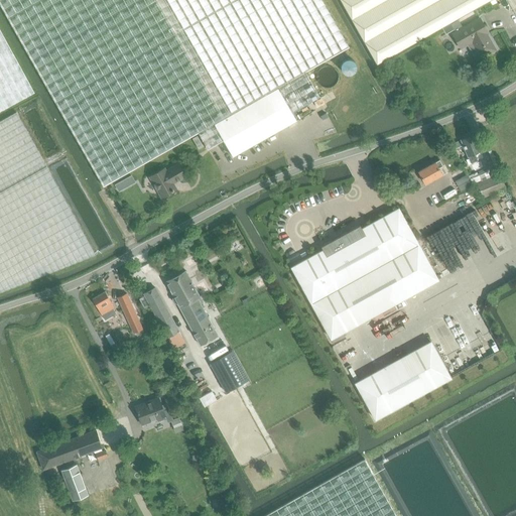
[(0,0),(0,3),(104,185),(198,132),(305,72),(349,47),(321,0),(0,0)]
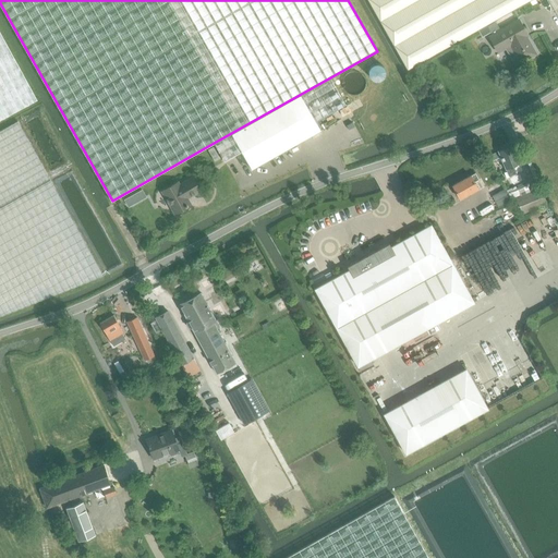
[(367,0),(408,70),(477,31),(486,25),(531,0),(367,0)]
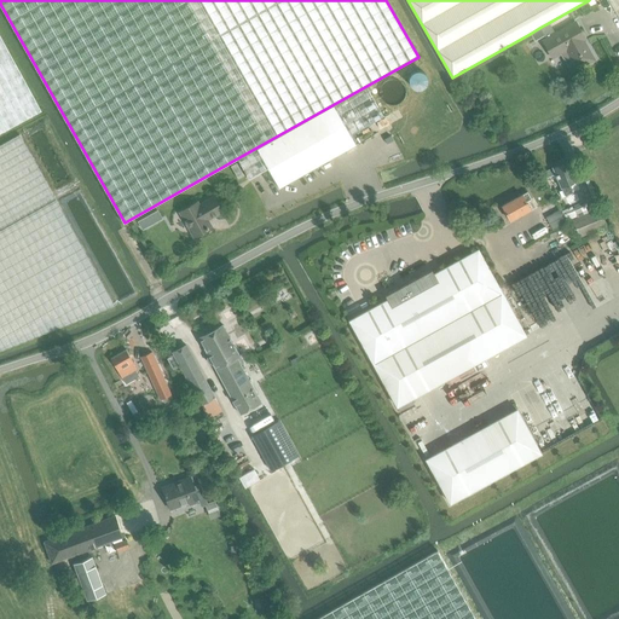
[(576,22),(543,40),(553,58),(561,53),(566,63),(572,59),(578,69),(595,59),(580,35),(583,34),(576,22)]
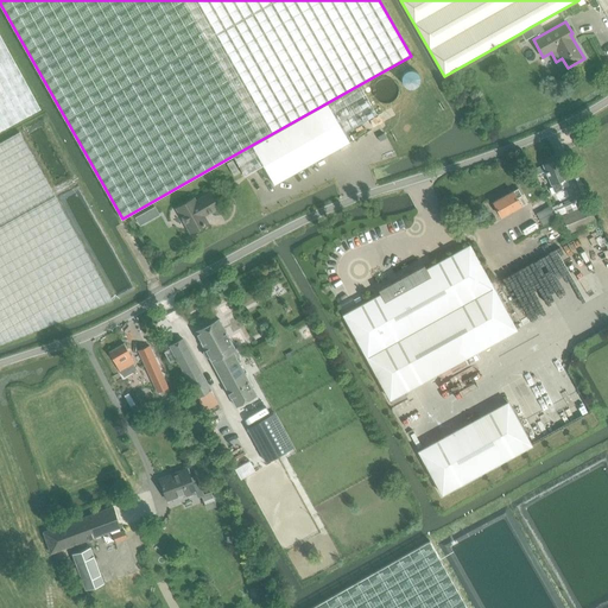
[(530,27),(520,33),(525,40),(534,36),(530,27)]
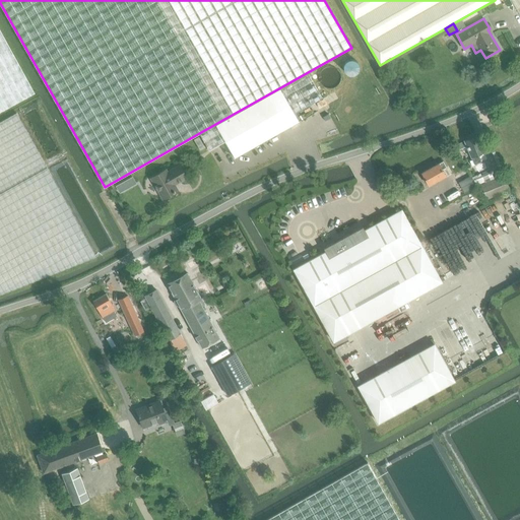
[(0,112),(35,93),(0,29),(0,112)]
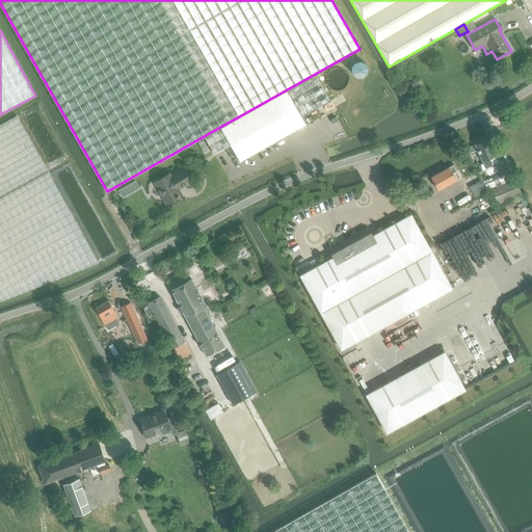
[(315,74),(204,136),(214,154),(230,144),(240,162),(306,125),(301,116),(329,100),(315,74)]
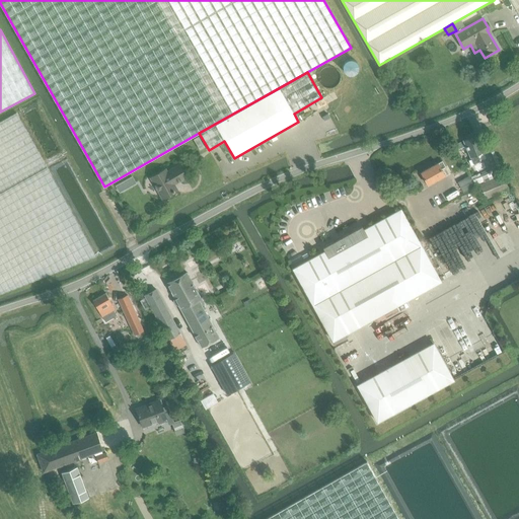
[(0,294),(96,256),(48,169),(16,113),(0,122),(0,294)]
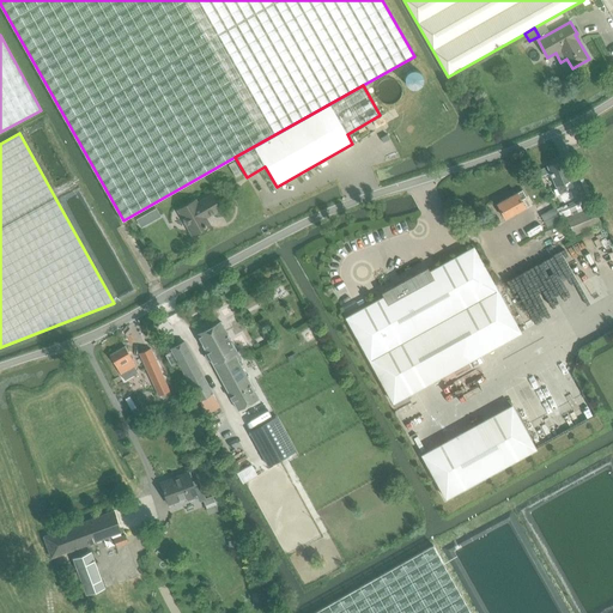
[(547,167),(536,170),(539,177),(550,174),(556,186),(559,194),(560,194),(566,192),(568,190),(564,182),(565,182),(571,178),(566,168),(563,159),(560,161),(558,159),(556,161),(554,163),(551,164),(546,165),(547,167)]
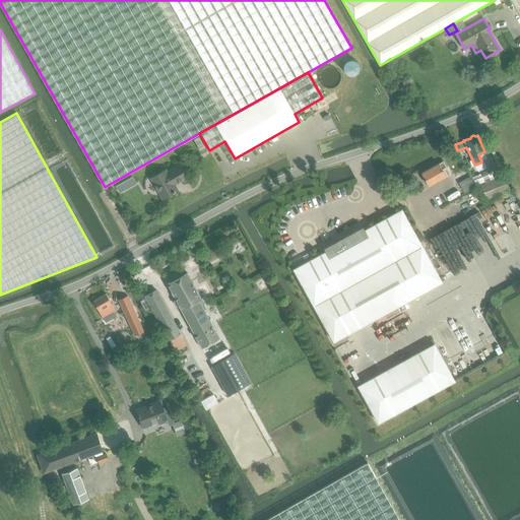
[(198,137),(194,140),(200,150),(205,147),(199,137),(198,137)]
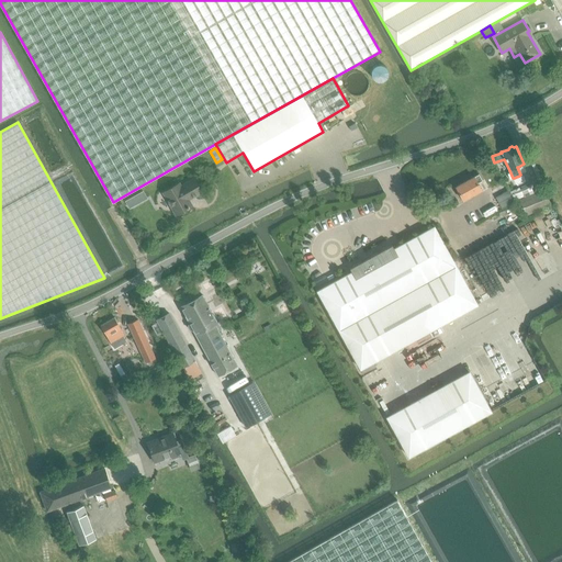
[(478,183),(482,181),(479,175),(456,187),(463,200),(482,190),(478,183)]
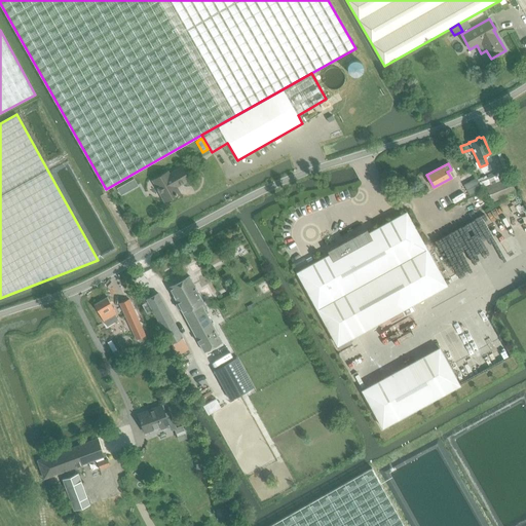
[(167,172),(153,180),(164,200),(168,198),(172,199),(175,197),(176,195),(179,193),(176,187),(188,180),(182,167),(170,175),(167,172)]
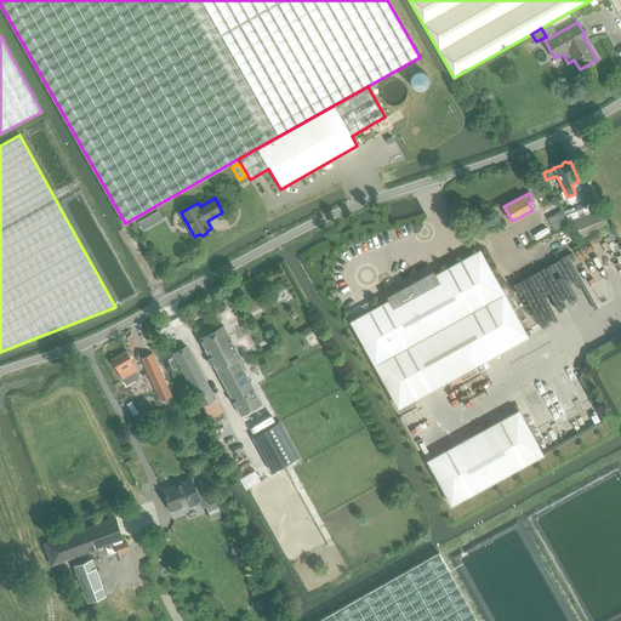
[(574,220),(575,223),(580,238),(608,227),(600,209),(574,220)]
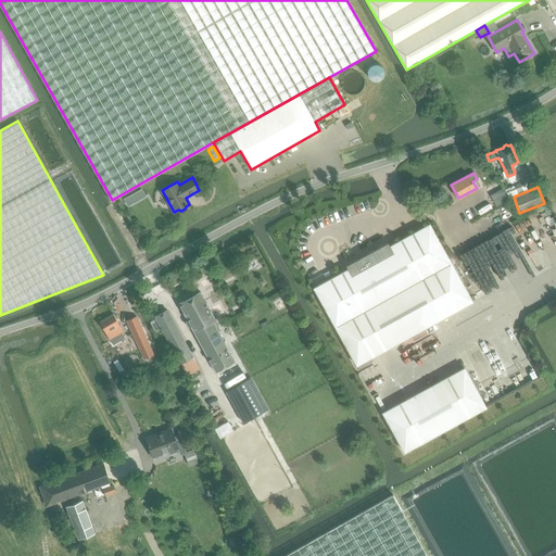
[(496,207),(508,200),(509,200),(503,189),(490,196),(496,207)]
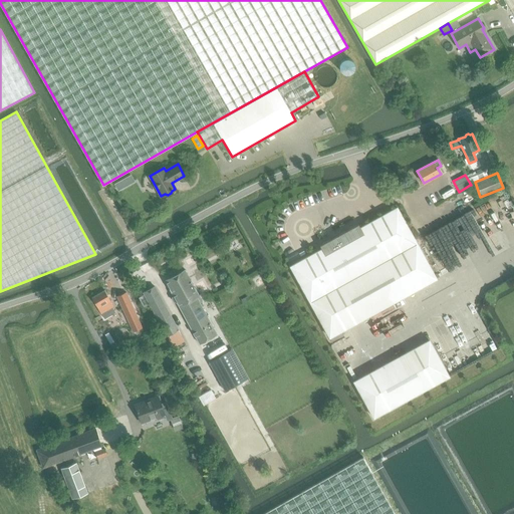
[(358,224),(319,245),(321,249),(290,266),(329,337),(437,279),(397,207),(360,227),(358,224)]
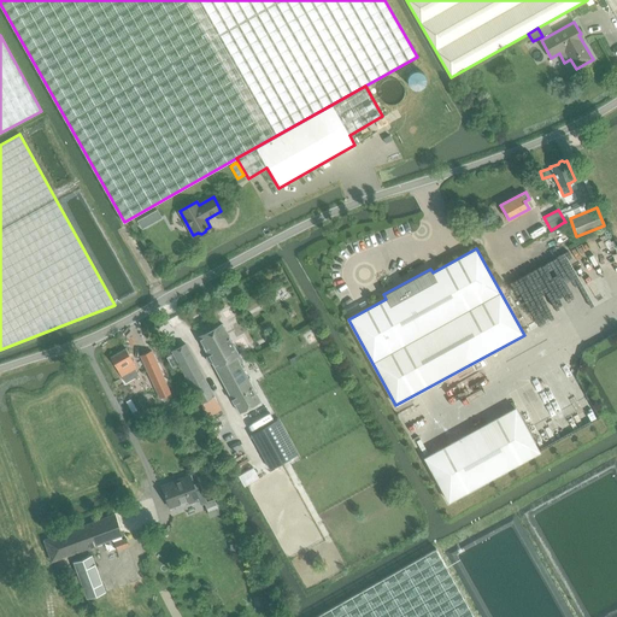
[(239,412),(259,401),(239,364),(242,362),(221,324),(198,336),(207,356),(206,358),(209,364),(212,363),(239,412)]
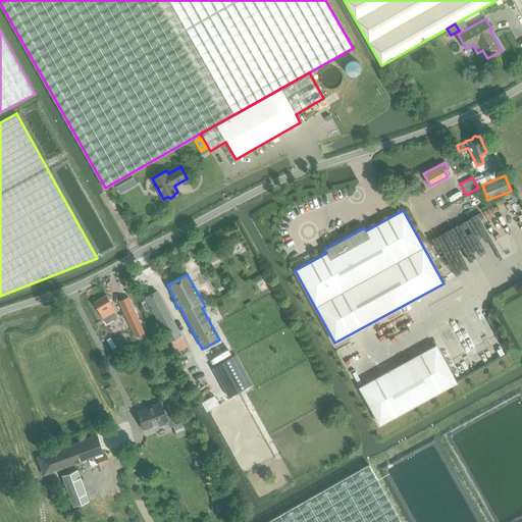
[(175,353),(187,347),(156,291),(145,298),(146,300),(151,309),(175,353)]
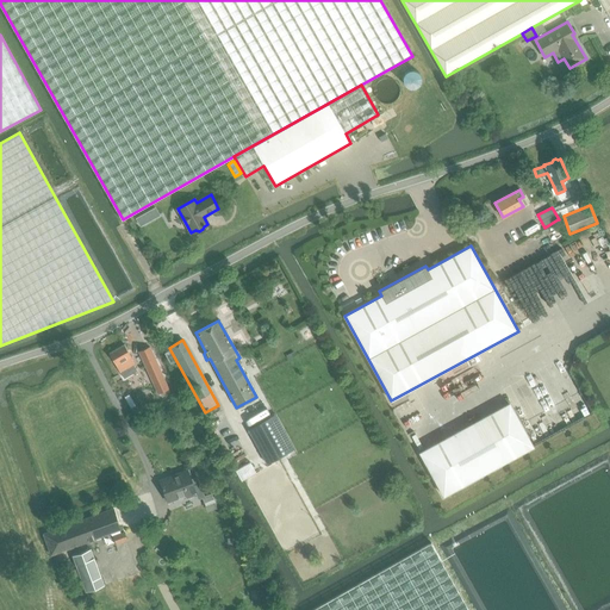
[(137,372),(134,365),(135,363),(124,344),(109,354),(120,373),(124,379),(137,372)]
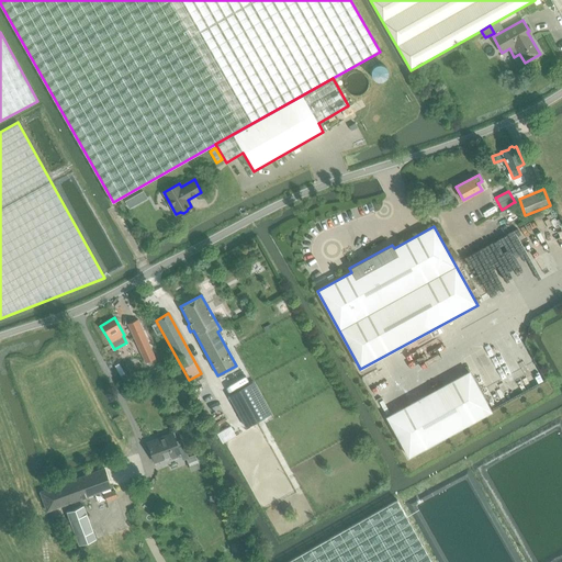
[(130,325),(146,362),(156,359),(138,321),(130,325)]
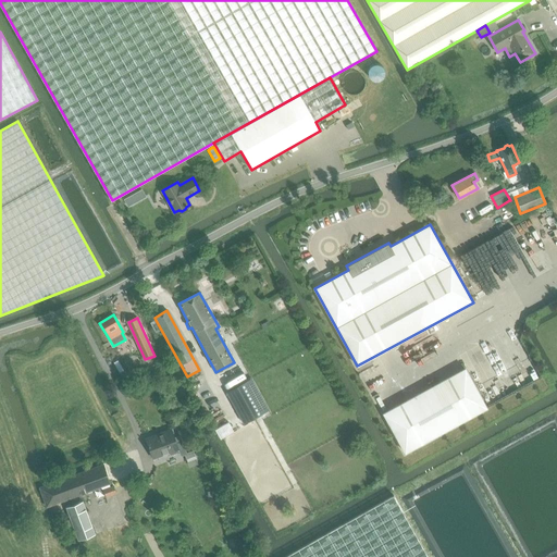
[(156,320),(150,323),(156,332),(161,330),(156,320)]
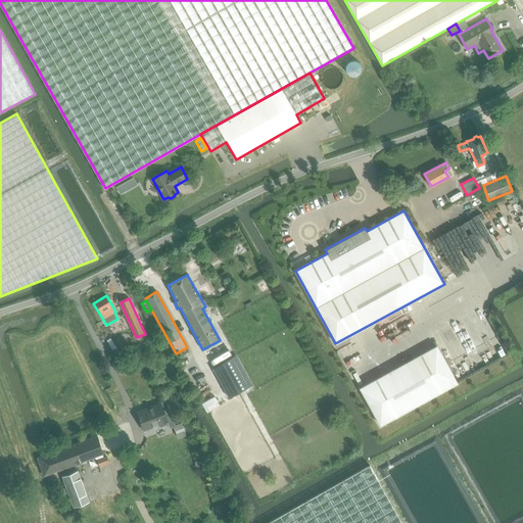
[(436,346),(409,362),(360,388),(380,425),(457,383),(436,346)]
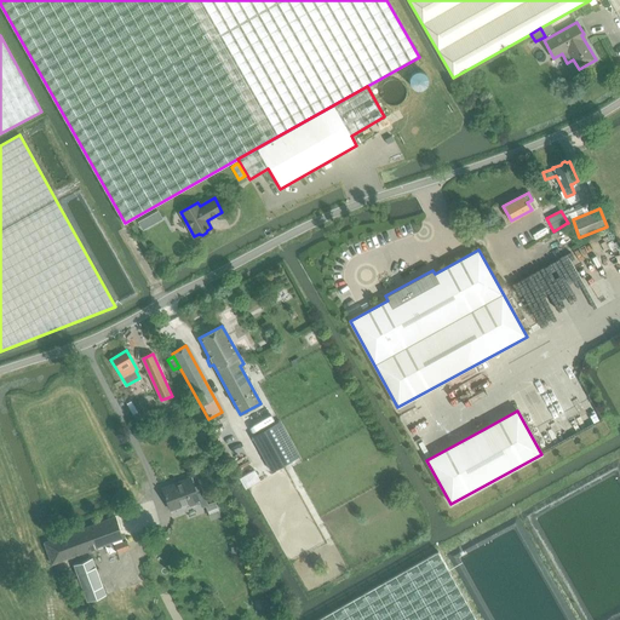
[(275,424),(252,437),(271,471),(280,468),(294,459),(276,425),(275,424)]
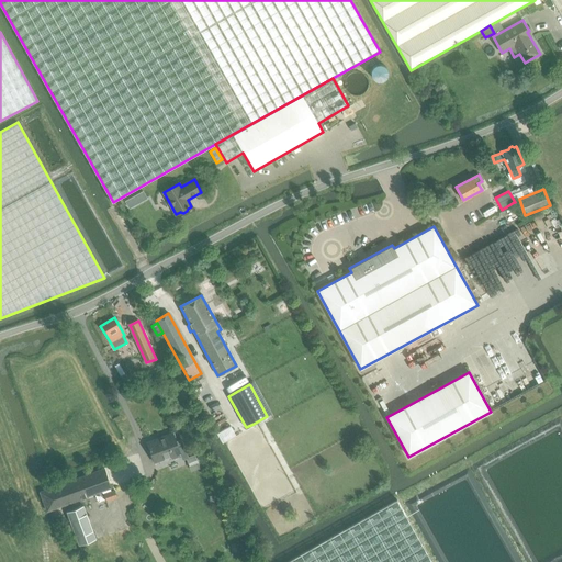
[(172,434),(147,442),(154,460),(155,463),(171,457),(172,460),(181,457),(182,460),(187,459),(189,458),(188,457),(181,439),(176,441),(172,434)]
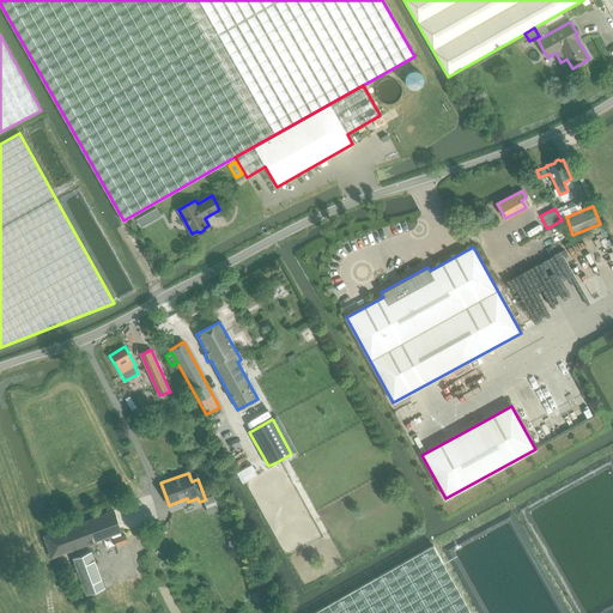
[(121,533),(114,511),(43,536),(50,558),(110,536),(114,539),(116,547),(127,542),(125,535),(122,534),(121,535),(120,533),(121,533)]
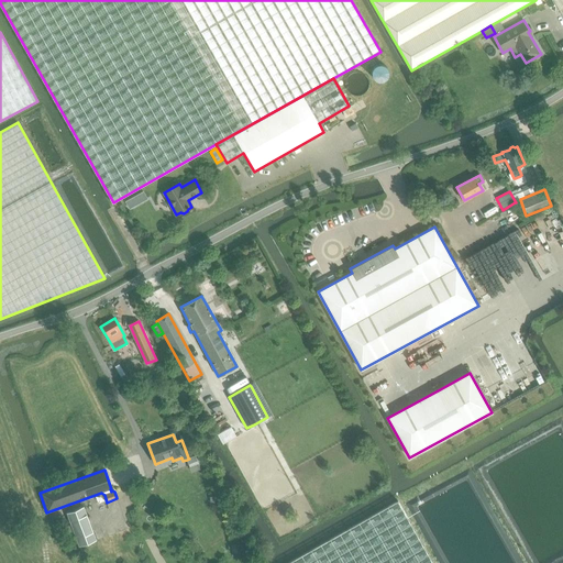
[(432,562),(397,500),(285,562),(432,562)]
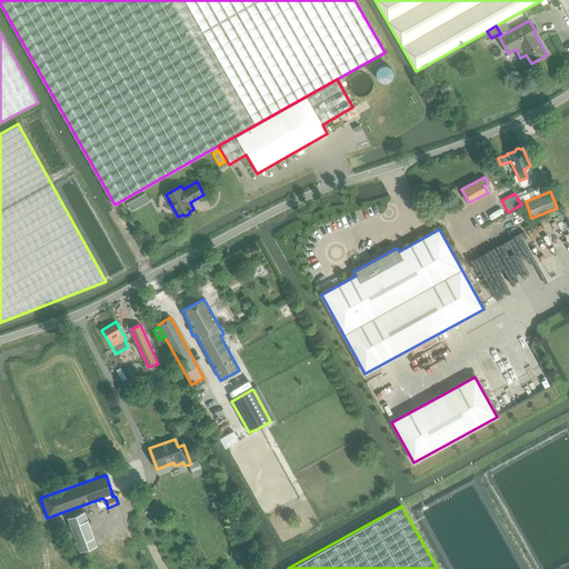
[(79,551),(96,546),(83,512),(68,519),(79,551)]
